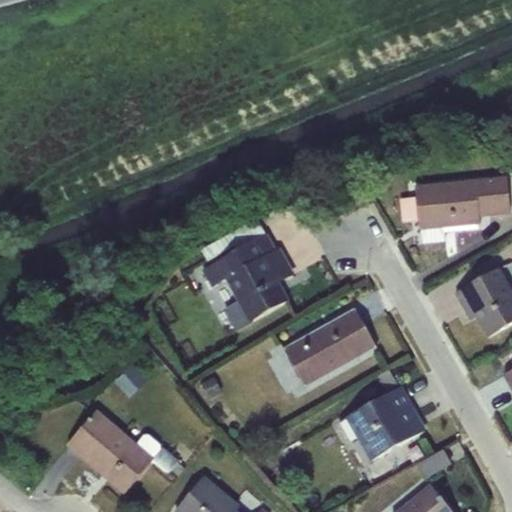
[(415,189),(420,229),(421,229),(423,245),(447,241),(446,233),(481,230),(480,218),(511,215),(508,180),(415,189)]
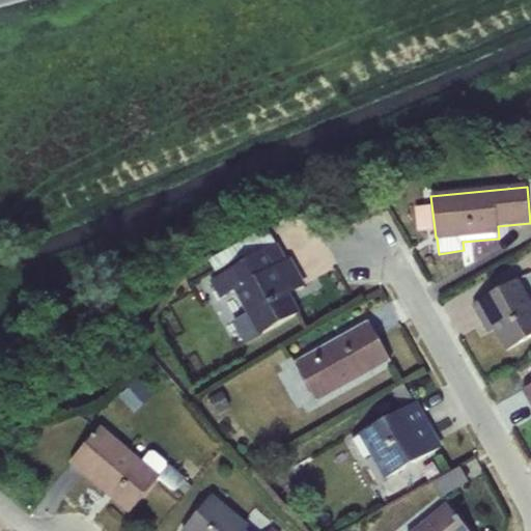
[(211,262),(219,277),(211,282),(220,299),(233,290),(247,313),(232,322),(245,345),(263,335),(262,333),(298,313),(287,295),(303,285),(288,259),(285,261),(275,245),(267,229),(211,262)]
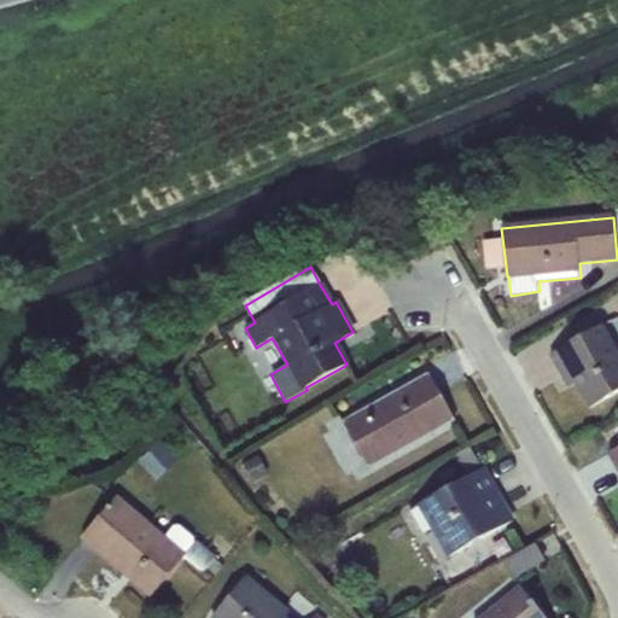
[(617,349),(602,322),(551,355),(563,375),(570,372),(589,408),(617,392),(617,349)]
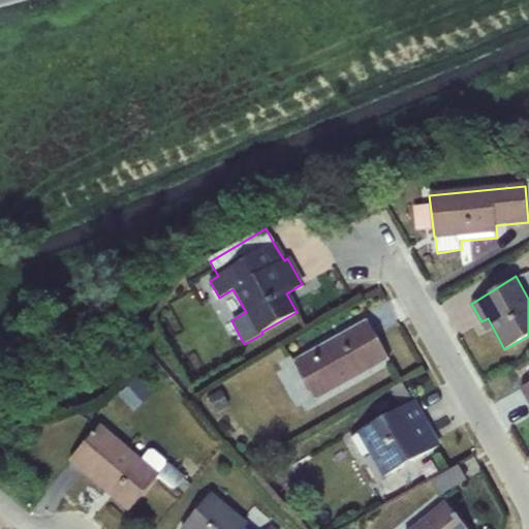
[(390,360),(368,320),(294,362),(300,372),(311,392),(315,400),(390,360)]
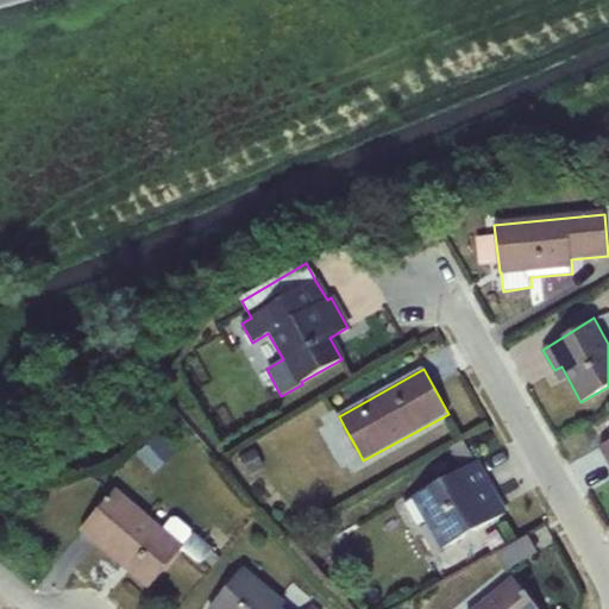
[(345,428),(330,438),(341,459),(358,451),(345,428)]
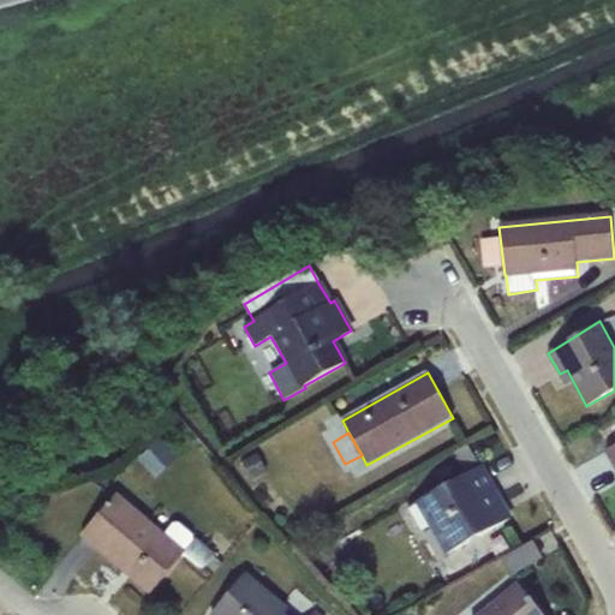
[(161,441),(138,461),(156,481),(178,460),(161,441)]
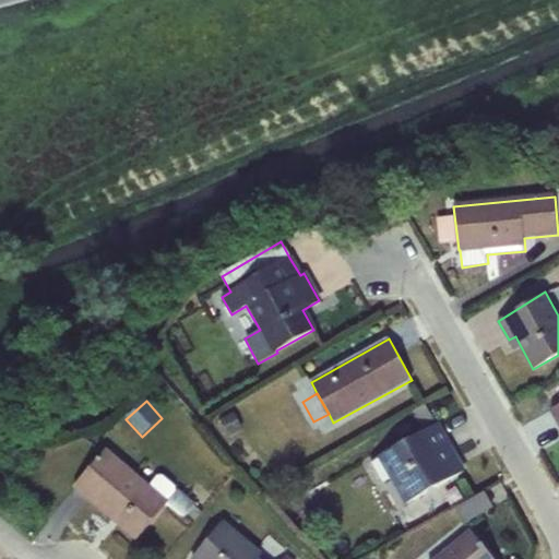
[(424,431),(437,425),(437,424),(426,406),(414,413),(424,431)]
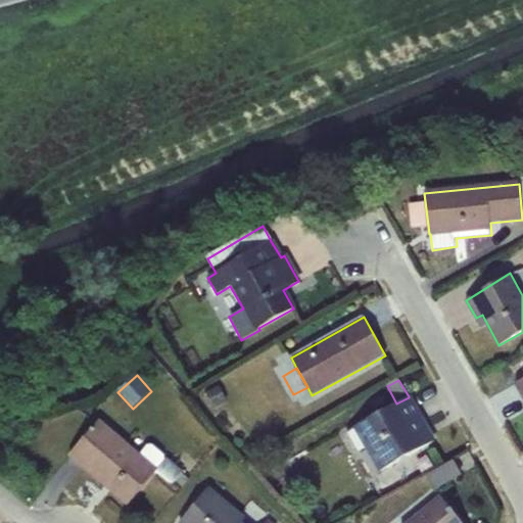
[(220,385),(205,392),(214,409),(228,401),(220,385)]
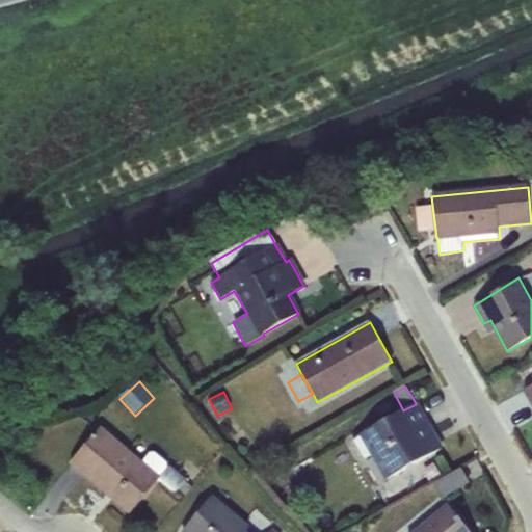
[(403,410),(353,440),(366,460),(371,456),(384,481),(441,449),(416,404),(403,410)]
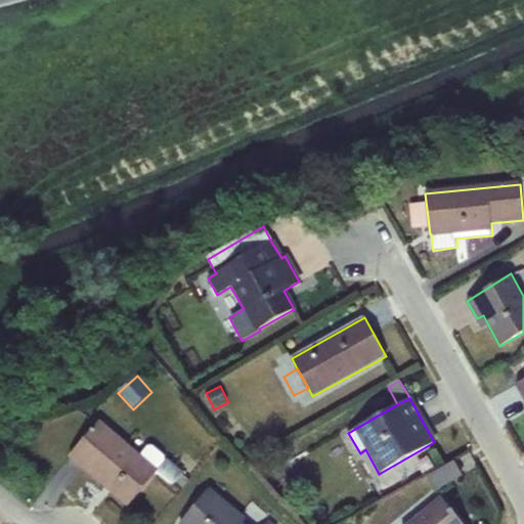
[(70,455),(128,506),(165,463),(165,455),(153,445),(147,445),(140,454),(99,421),(70,455)]
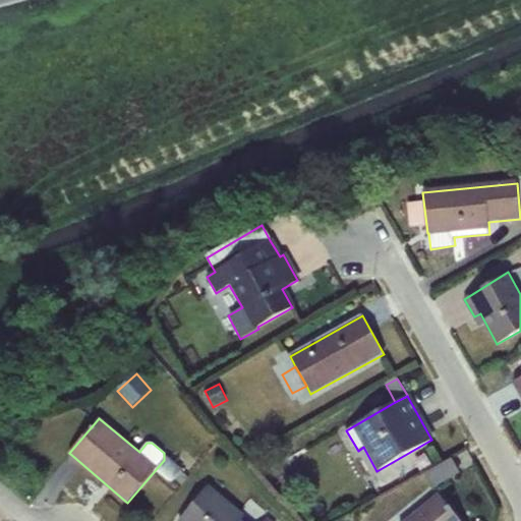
[(182,470),(167,457),(156,470),(171,483),(173,481),(178,486),(187,476),(182,471),(182,470)]
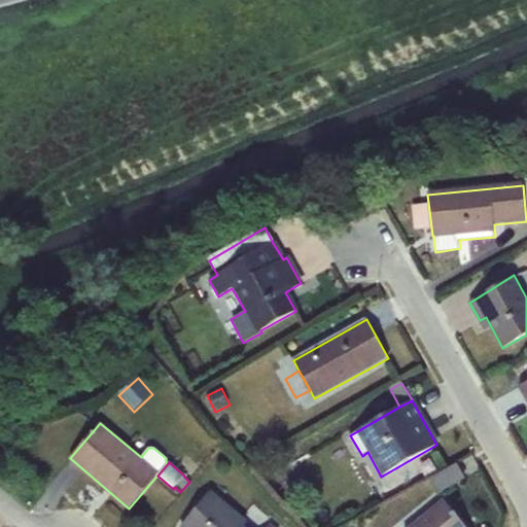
[(457,464),(429,480),(437,494),(465,480),(457,464)]
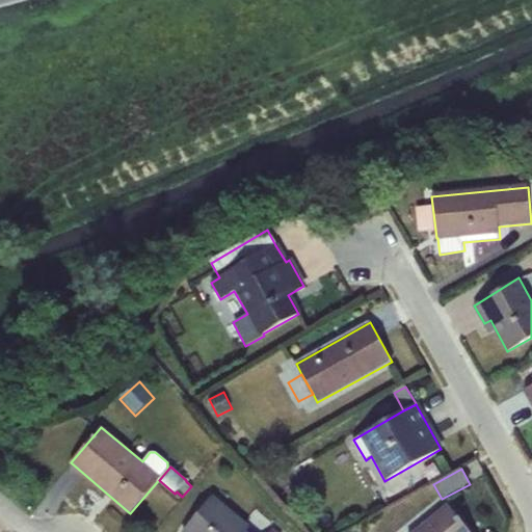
[(213,496),(182,531),(277,531),(274,529),(270,531),(245,531),(249,527),(213,496)]
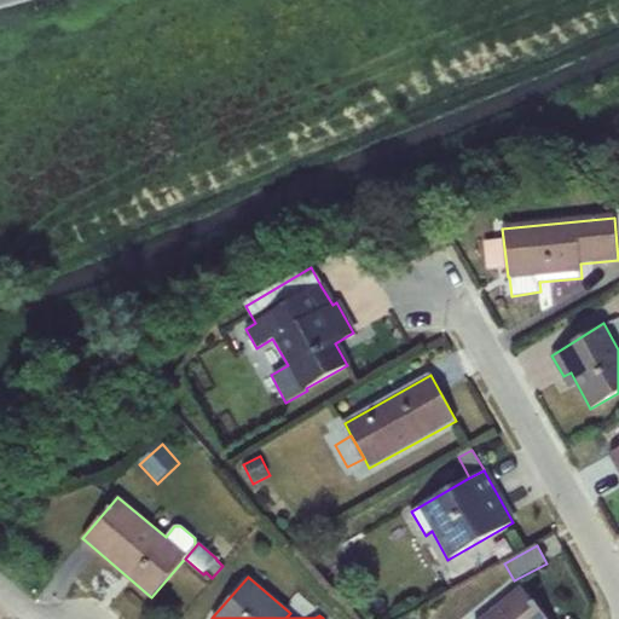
[(482,618),(545,618),(521,589),(482,618)]
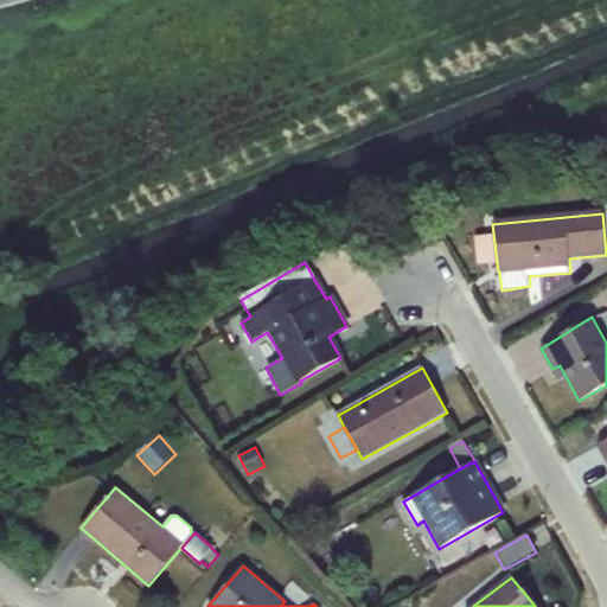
All buildings are outlined.
